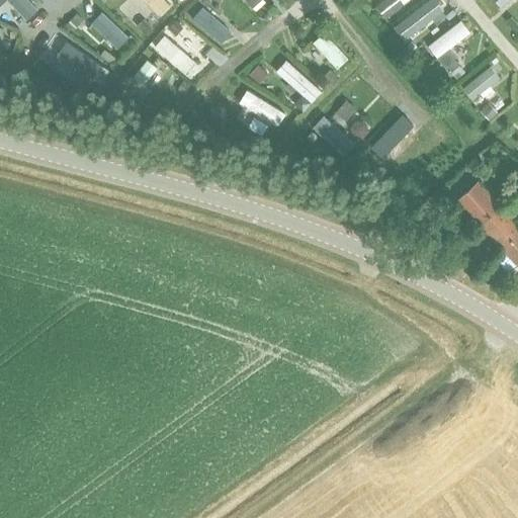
[(11,0),(26,16),(36,8),(29,0),(11,0)]
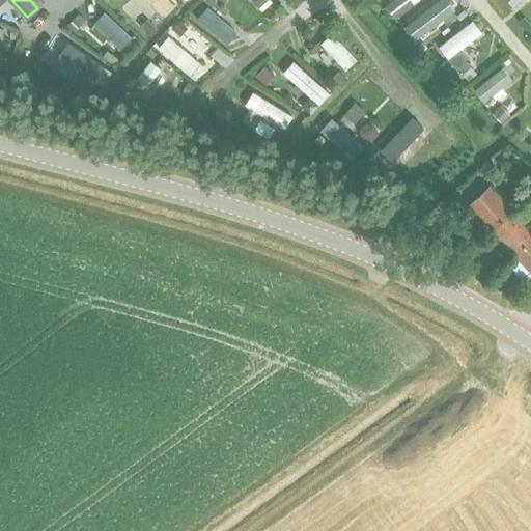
[(170,2),(167,0),(151,0),(133,19),(144,29),(170,2)]
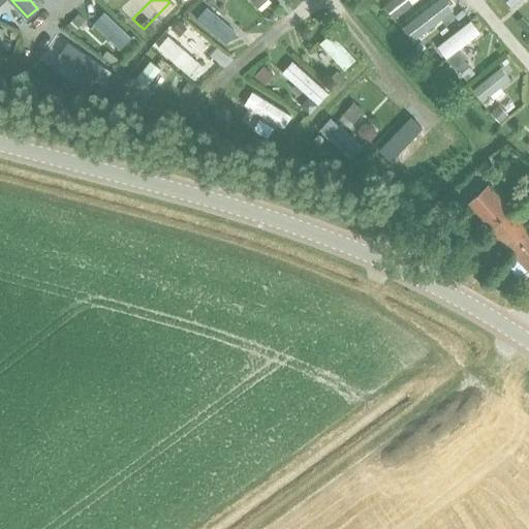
[(389,0),(380,6),(391,22),(413,7),(408,0),(389,0)]
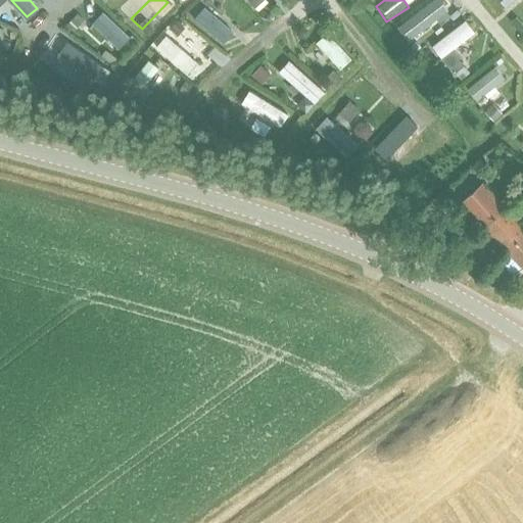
[(442,0),(435,0),(402,28),(413,40),(450,9),(442,0)]
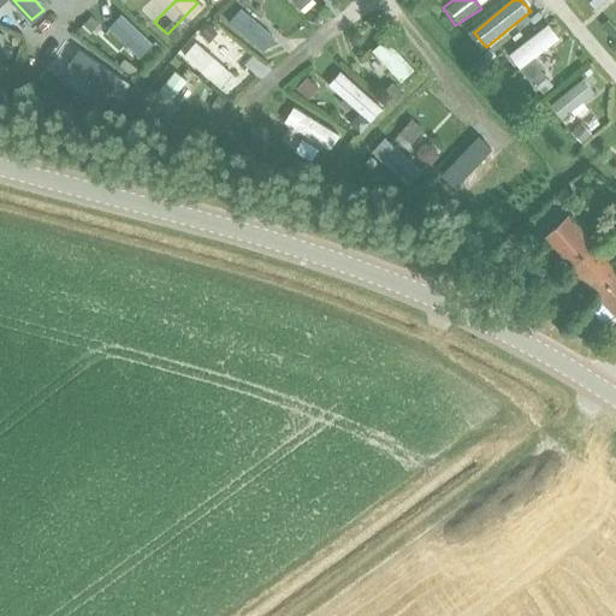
[(582,0),(594,13),(609,0),(582,0)]
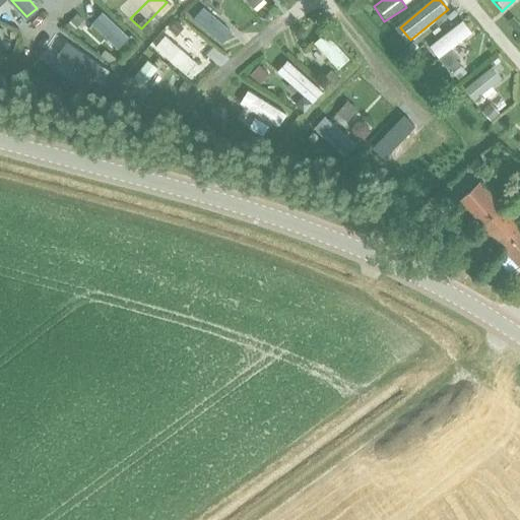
[(195,22),(222,46),(234,33),(206,9),(195,22)]
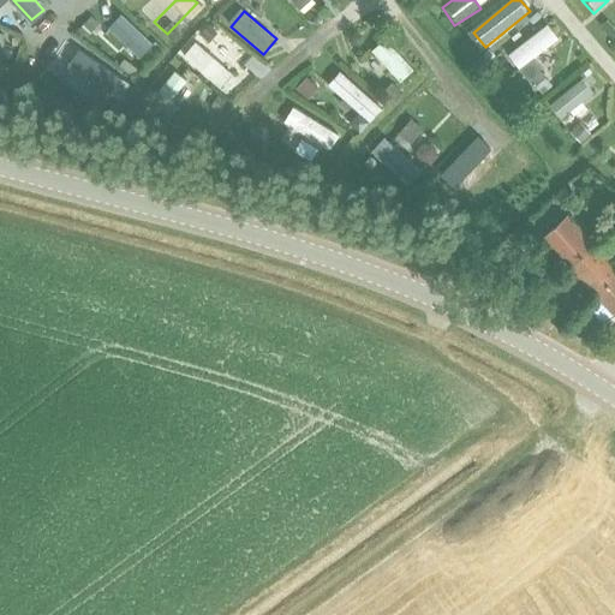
[(103,36),(132,64),(151,45),(123,16),(103,36)]
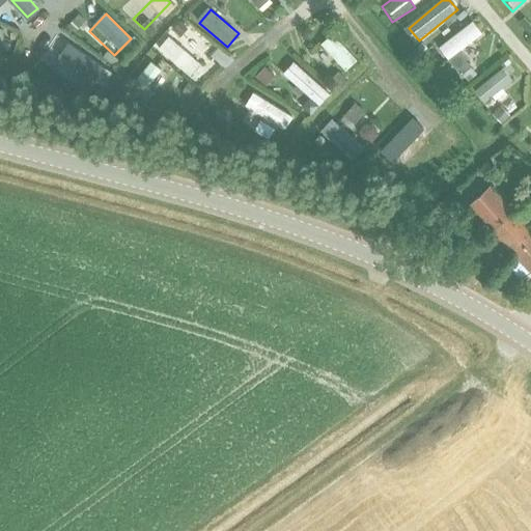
[(459,50),(480,33),(472,22),(439,48),(456,71),(458,68),(468,81),(475,75),(467,64),(469,62),(459,50)]
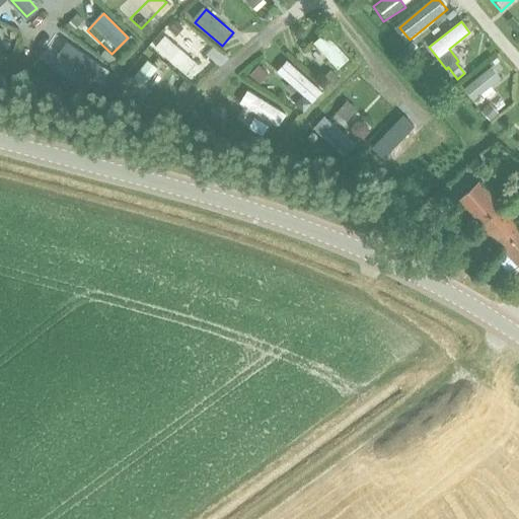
[(337,71),(350,59),(325,32),(312,45),(337,71)]
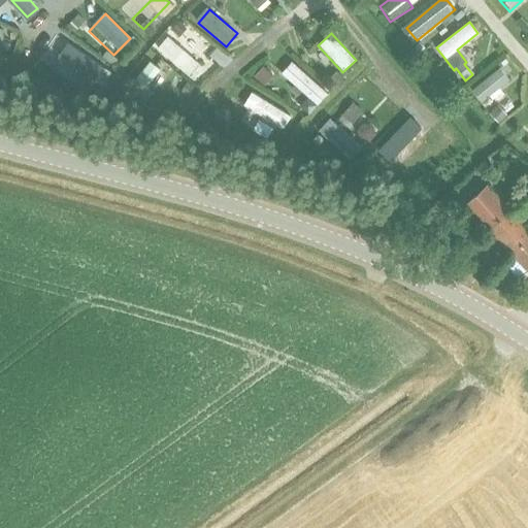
[(87,73),(66,69),(69,56),(50,53),(45,78),(85,86),(87,73)]
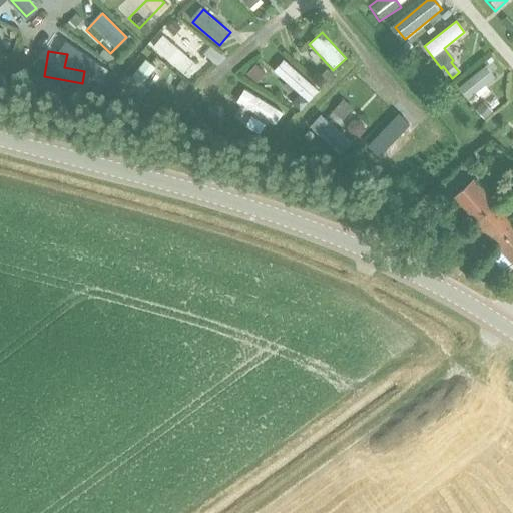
[(140,89),(156,66),(145,58),(129,81),(140,89)]
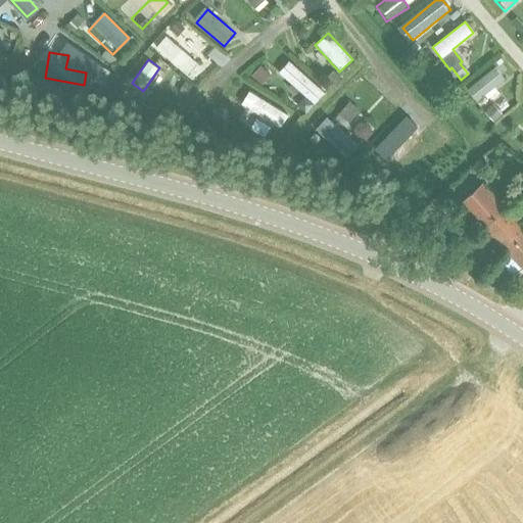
[(308,114),(318,102),(311,97),(320,85),(288,61),(280,73),(296,85),(286,99),(308,114)]
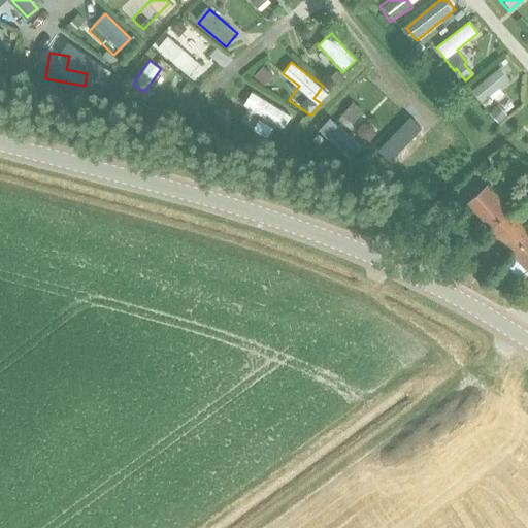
[(483,104),(513,78),(501,65),(471,91),(483,104)]
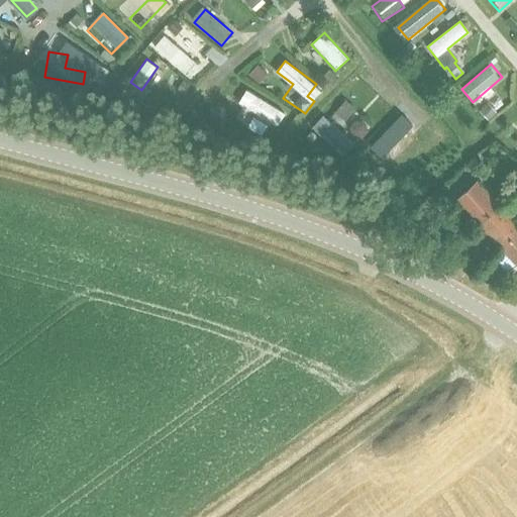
[(278,128),(287,111),(245,91),(237,108),(278,128)]
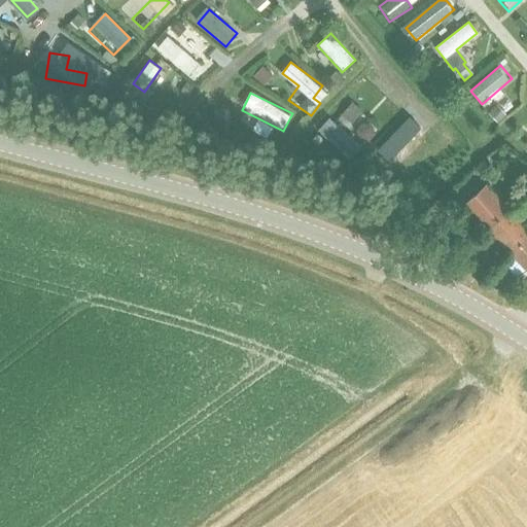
[(350,129),(363,112),(351,103),(338,118),(350,129)]
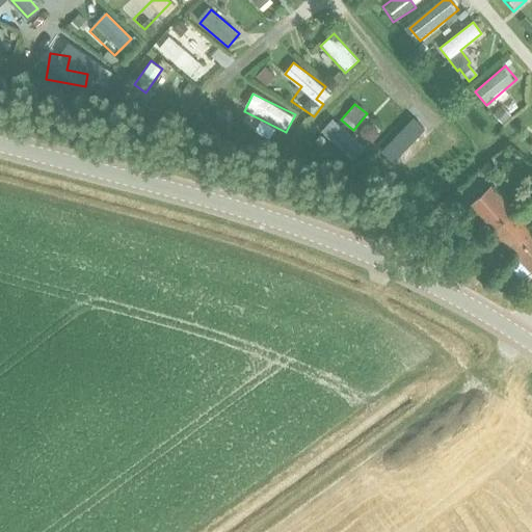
[(382,149),(397,163),(428,132),(415,117),(382,149)]
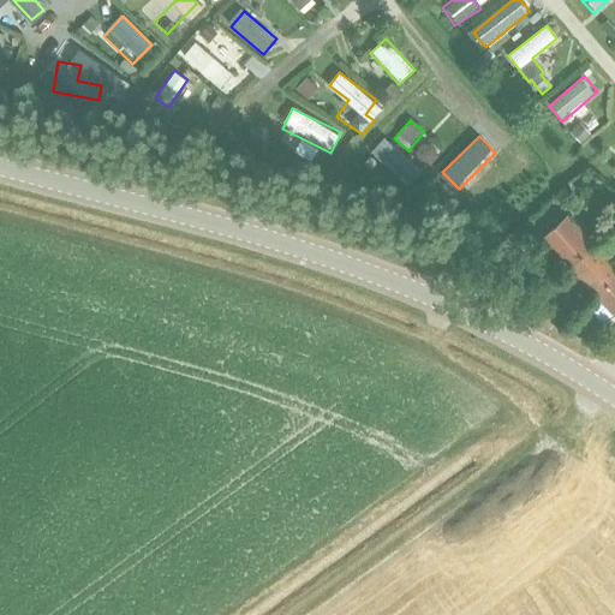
[(369,159),(412,187),(425,168),(381,139),(369,159)]
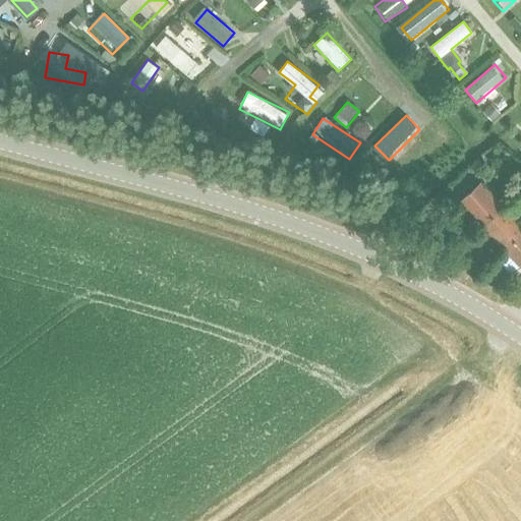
[(482,225),(503,207),(480,182),(460,200),(482,225)]
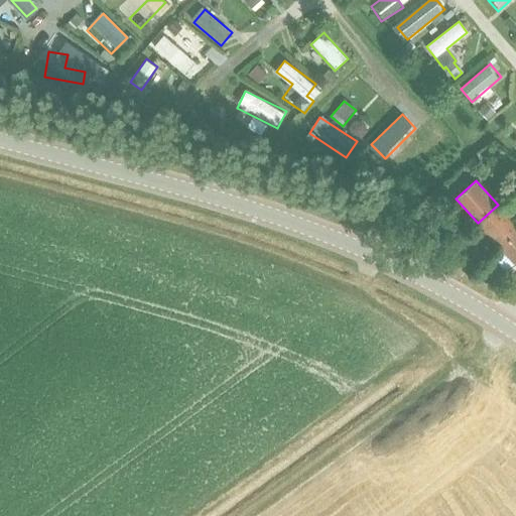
[(515,225),(498,205),(478,223),(477,224),(500,248),(515,233),(515,225)]
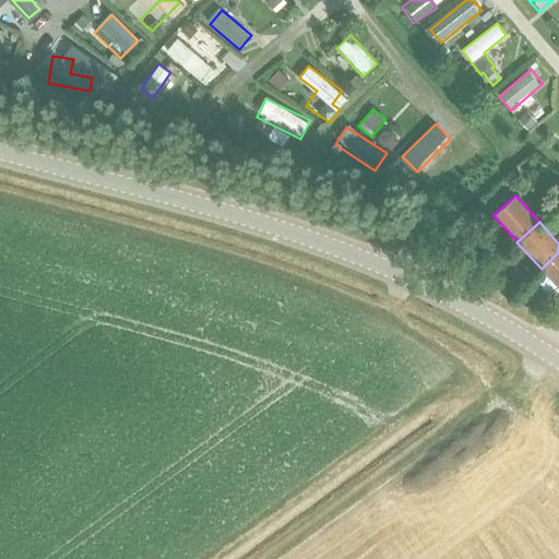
[(558,252),(542,269),(558,286),(558,252)]
